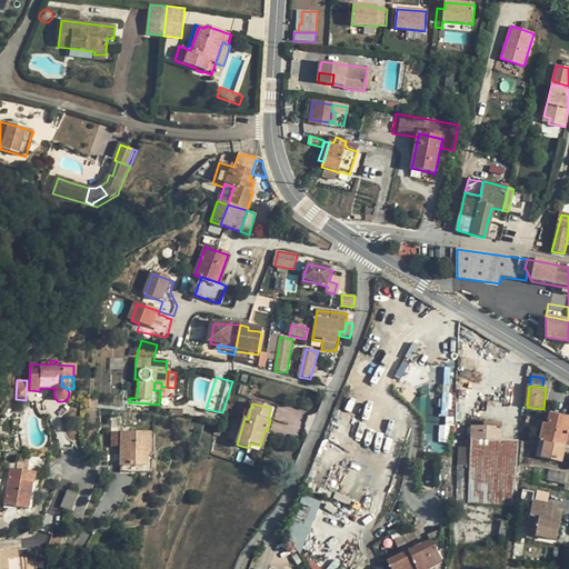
[(542,428),(539,441),(553,445),(550,459),(561,462),(568,428),(568,419),(549,415),(546,429),(542,428)]
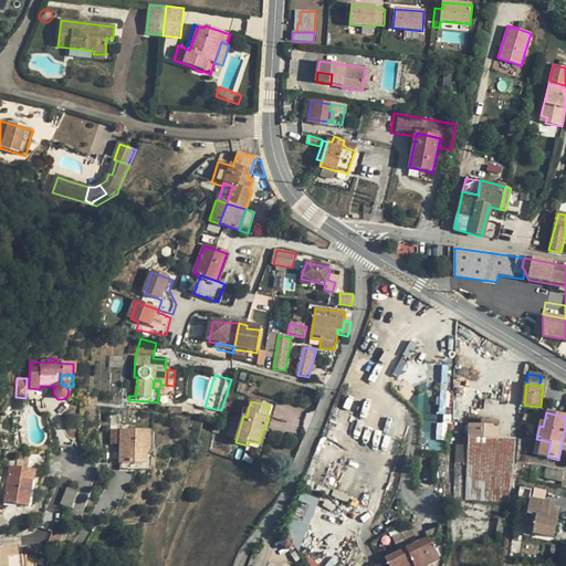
[(468,464),(467,500),(511,502),(516,440),(499,439),(500,427),(481,426),(470,425),(469,438),(469,450),(468,464)]
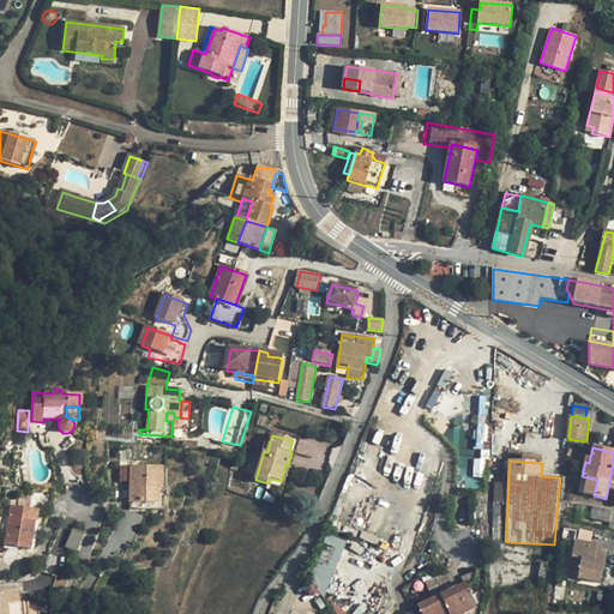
[(132,476),(132,469),(121,469),(120,503),(131,503),(132,476)]
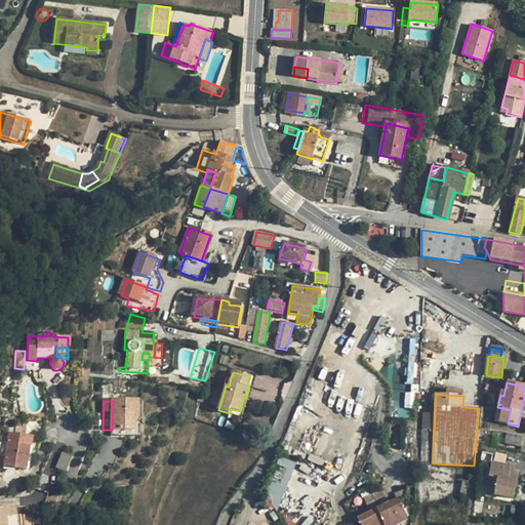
[(113,407),(112,430),(136,431),(137,419),(140,419),(140,402),(128,401),(113,407)]
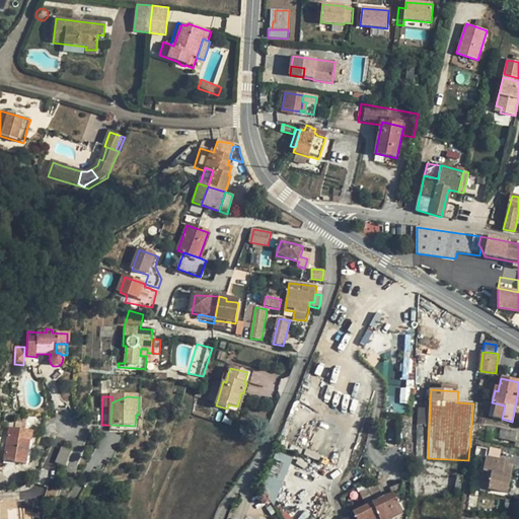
[(492,402),(489,417),(502,419),(505,405),(492,402)]
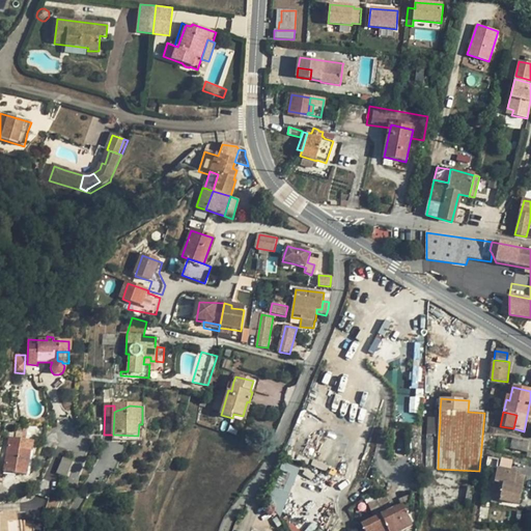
[(138,436),(113,435),(113,441),(141,442),(142,424),(139,424),(138,436)]
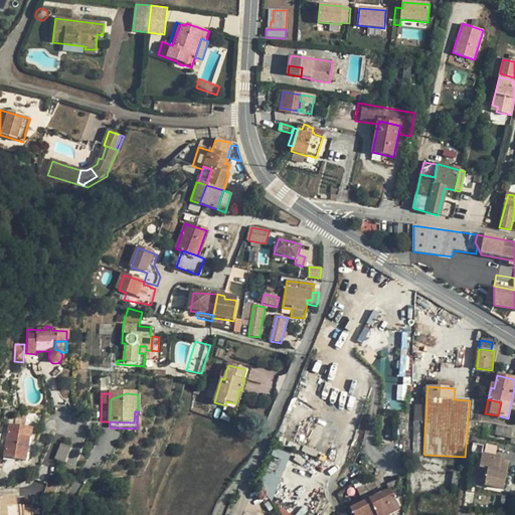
[(413,455),(424,455),(425,422),(415,421),(413,455)]
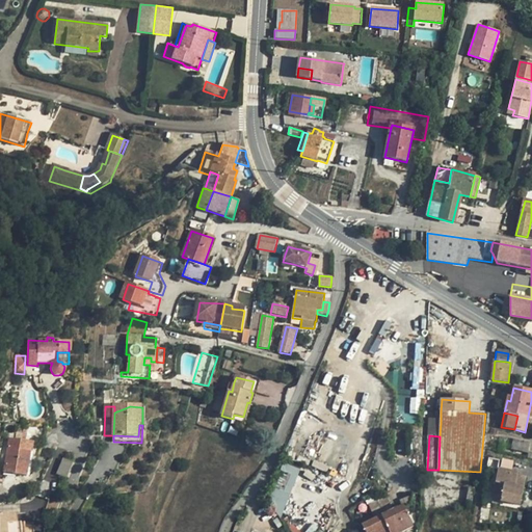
[(9,439),(4,472),(27,476),(31,452),(33,452),(34,443),(26,442),(17,440),(9,439)]
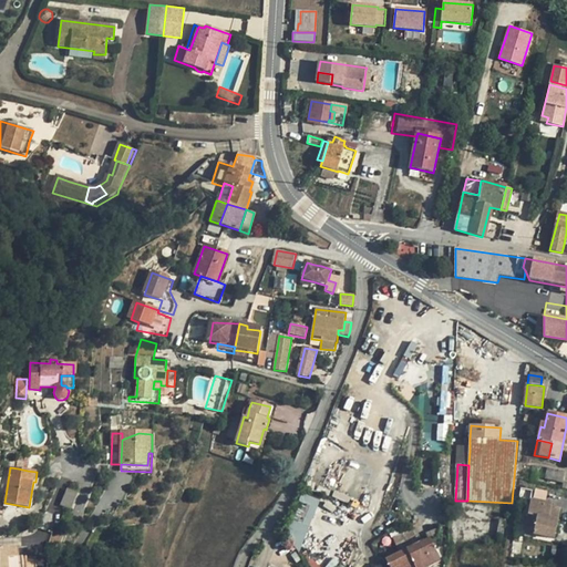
[(547,471),(545,480),(563,483),(565,472),(558,470),(557,472),(547,471)]
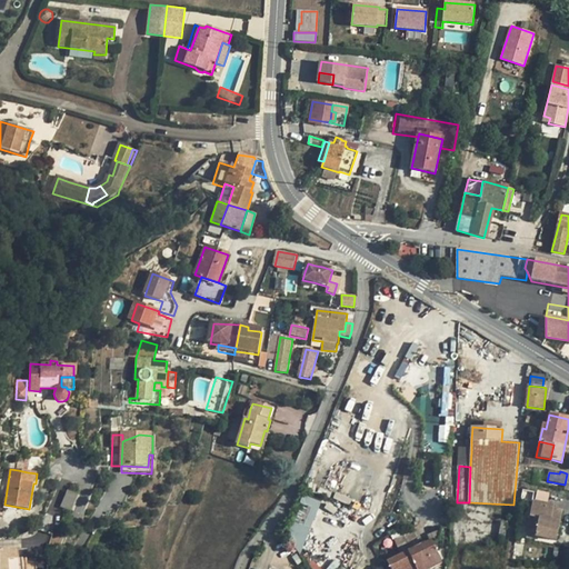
[(67,491),(60,508),(70,512),(78,496),(67,491)]
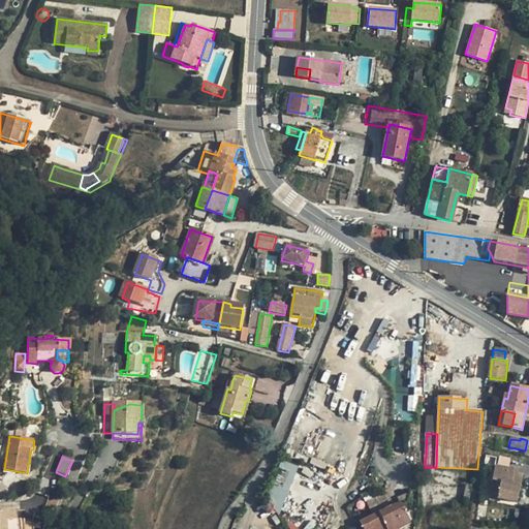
[(67,475),(76,478),(83,463),(73,459),(67,475)]
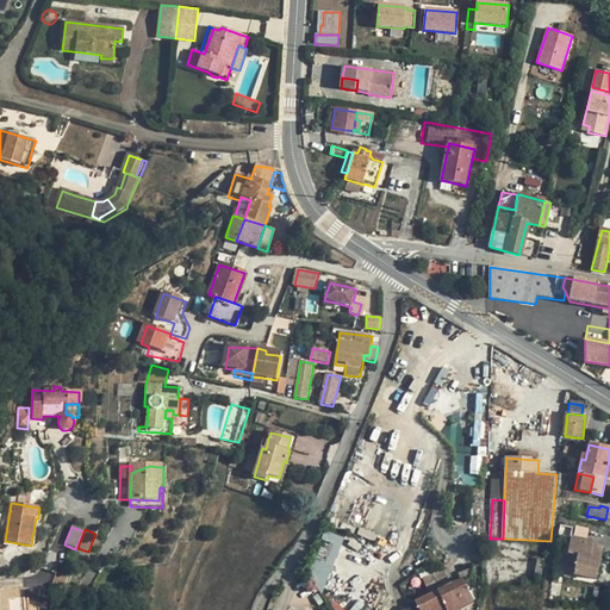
[(327,533),(315,564),(332,571),(334,570),(340,572),(347,553),(349,547),(340,543),(341,537),(332,535),(327,533)]
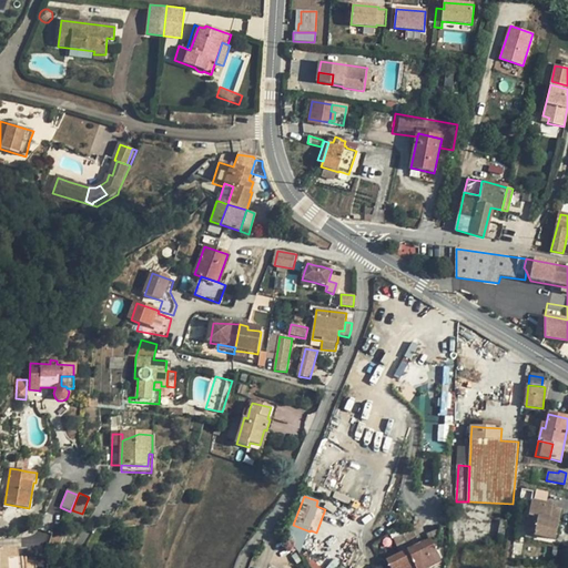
[(548,505),(533,501),(528,531),(537,534),(536,537),(558,540),(563,510),(555,509),(554,509),(553,513),(547,511),(548,505)]
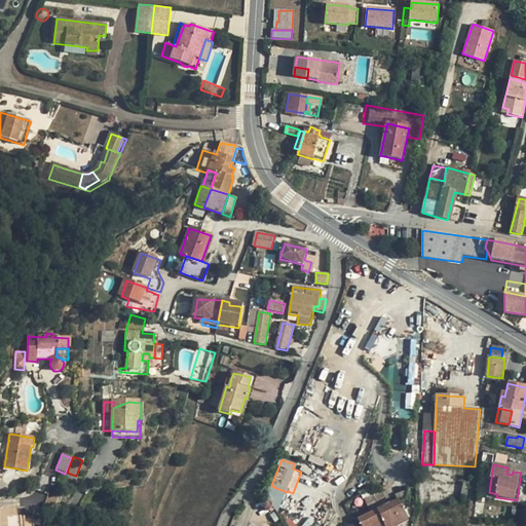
[(301,472),(299,477),(308,481),(310,476),(301,472)]
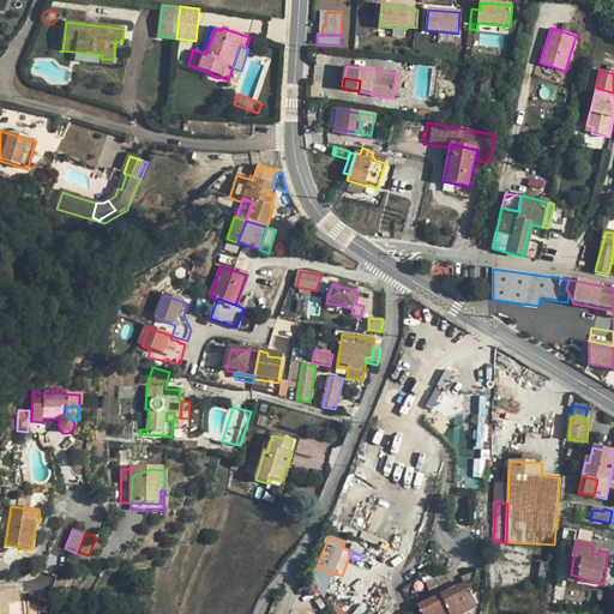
[(467,583),(474,599),(475,579),(474,576),(464,579),(467,583)]
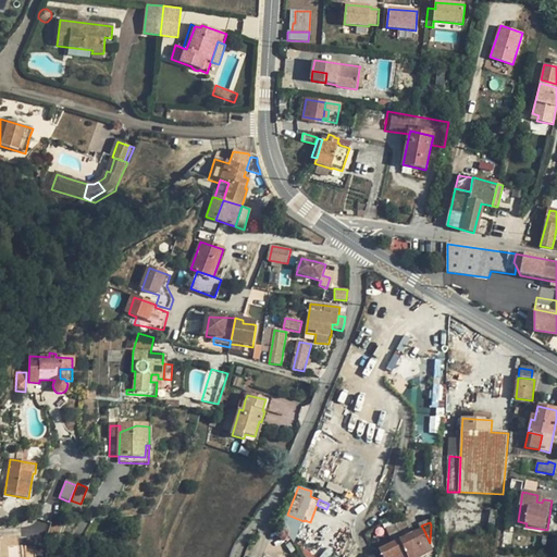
[(383,556),(400,556),(404,556),(430,543),(423,529),(381,551),(383,556)]
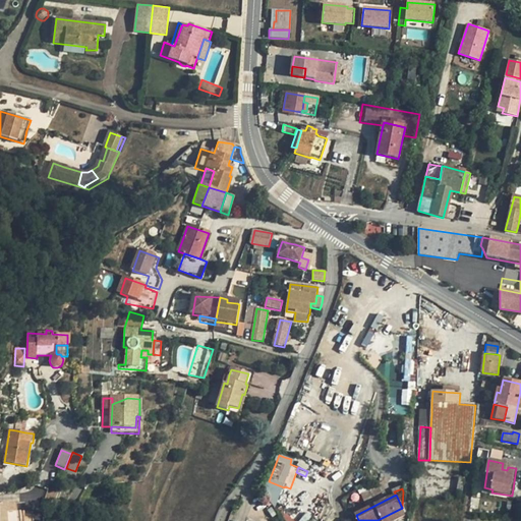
[(0,520),(21,520),(21,512),(17,512),(17,503),(0,504),(0,520)]
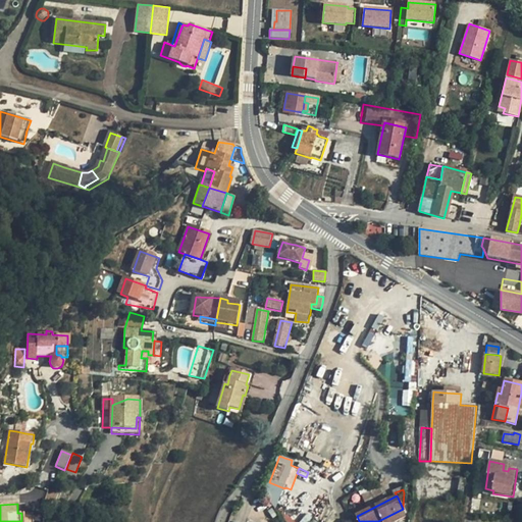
[(403,509),(378,521),(377,521),(396,521),(397,521),(404,513),(403,509)]
